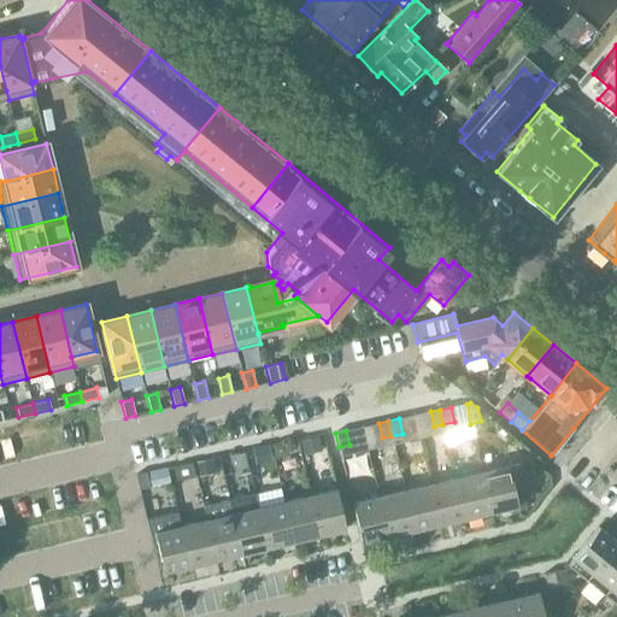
[(310,436),(311,445),(325,442),(323,433),(310,436)]
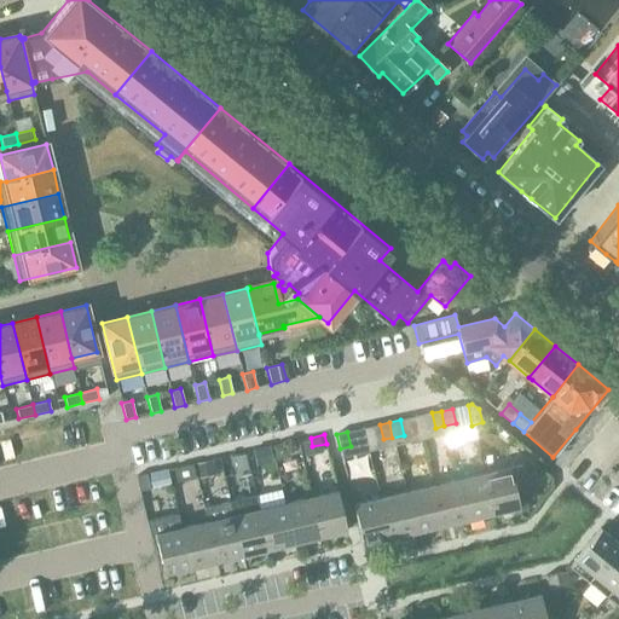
[(285,453),(283,444),(272,446),(273,457),(285,453)]
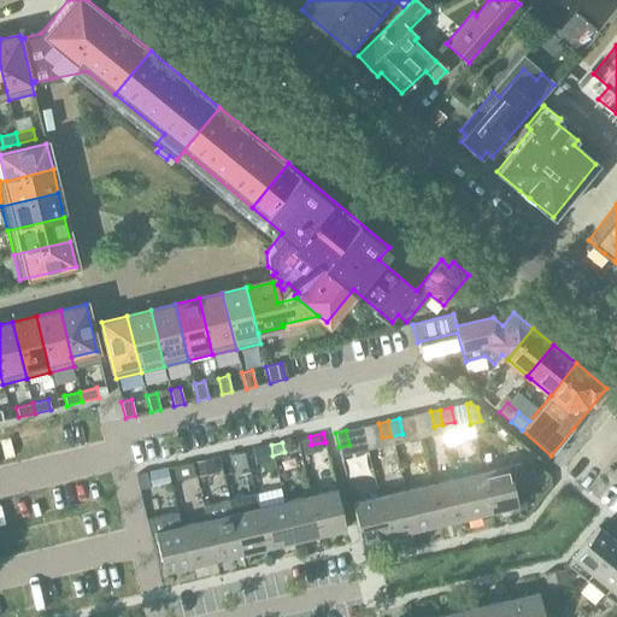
[(244,451),(233,453),(238,471),(247,469),(244,451)]
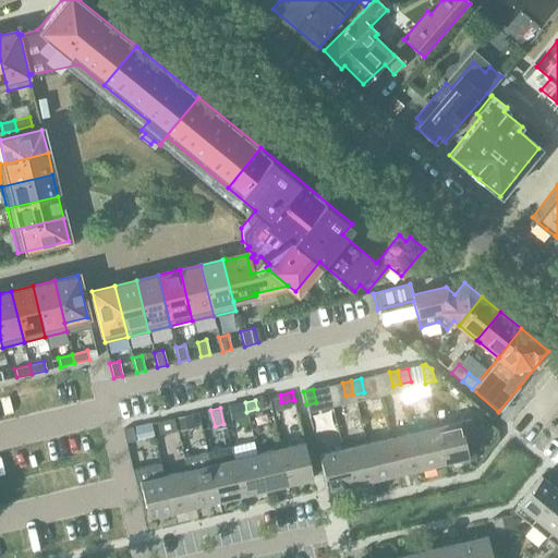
[(174,419),(177,427),(193,424),(191,414),(174,419)]
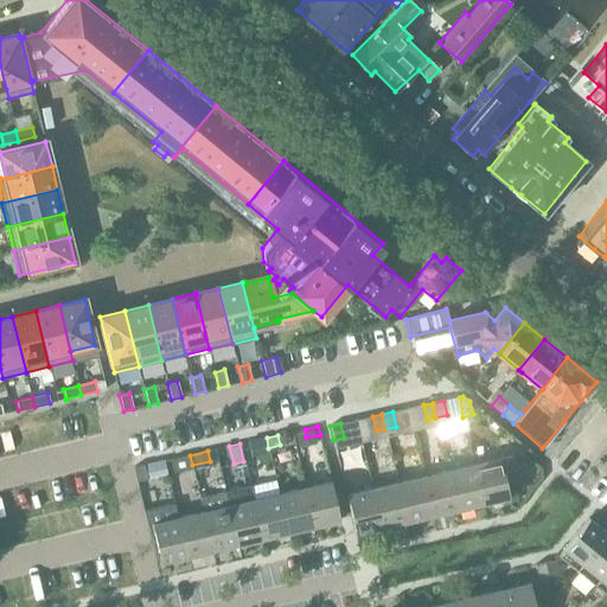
[(192,468),(189,455),(171,459),(173,473),(192,468)]
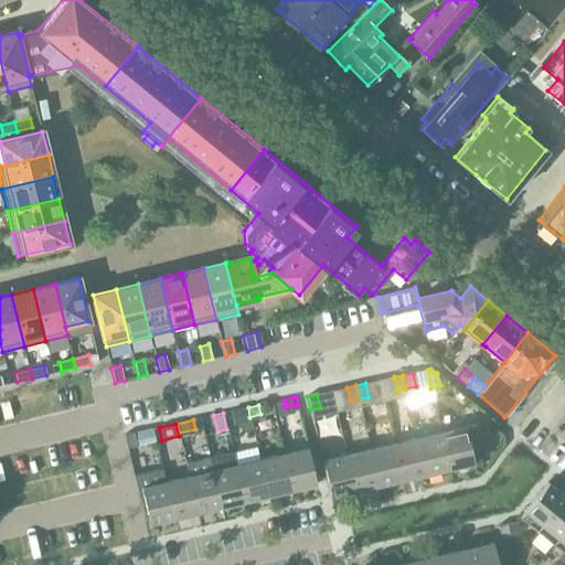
[(478,424),(441,433),(449,469),(475,464),(473,458),(486,455),(478,424)]
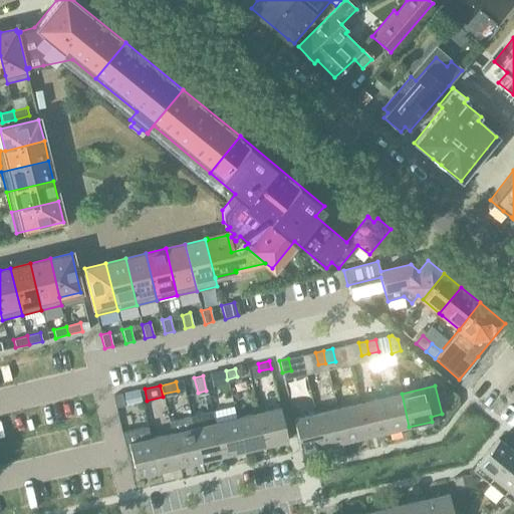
[(112,396),(115,408),(124,406),(121,394),(112,396)]
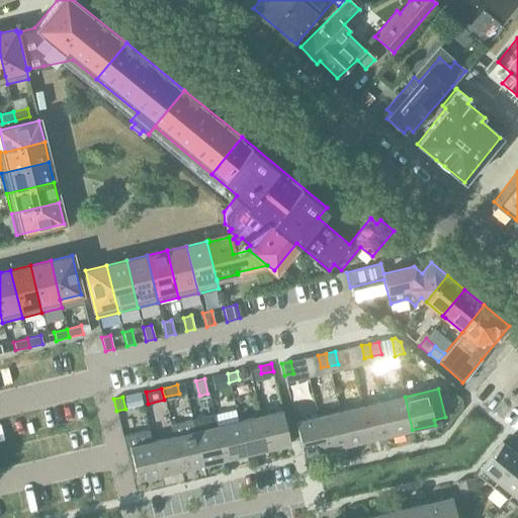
[(405,397),(382,402),(391,435),(412,430),(405,397)]
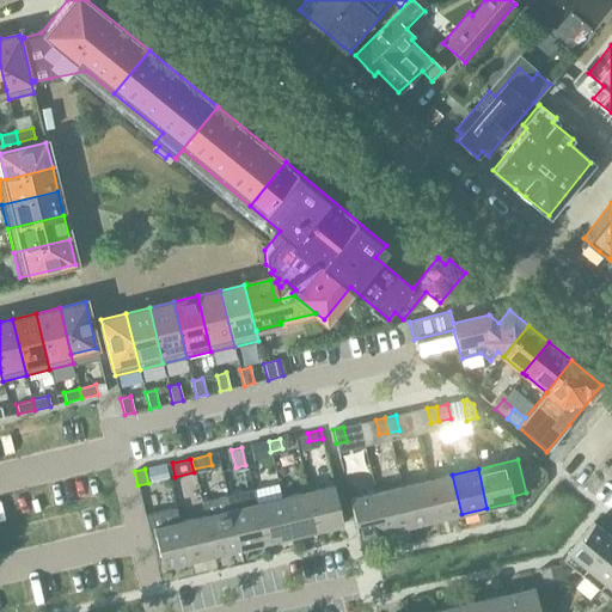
[(452,475),(427,481),(436,520),(461,514),(452,475)]
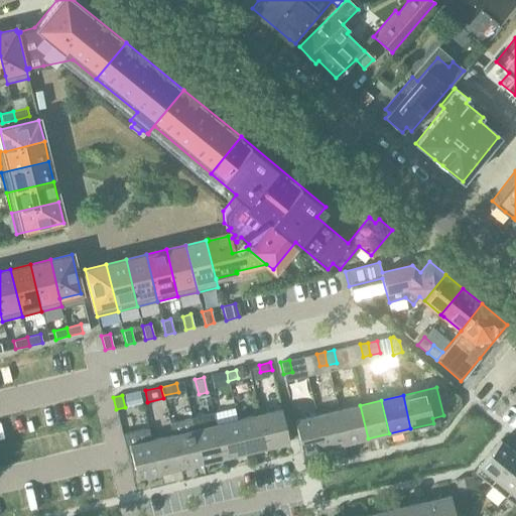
[(360,405),(338,410),(346,443),(368,438),(360,405)]
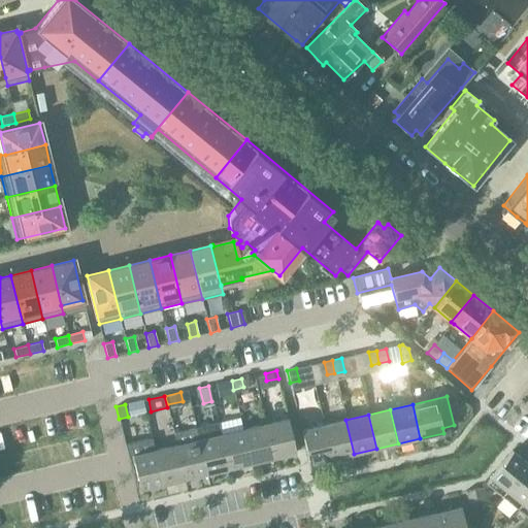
[(288,419),(265,424),(273,458),(296,453),(288,419)]
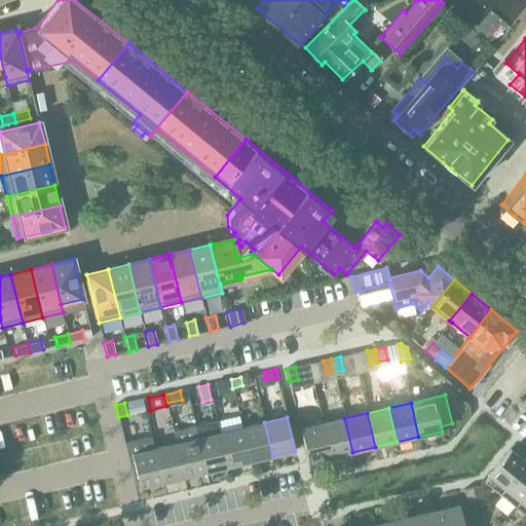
[(344,418),(323,423),(331,457),(352,452),(344,418)]
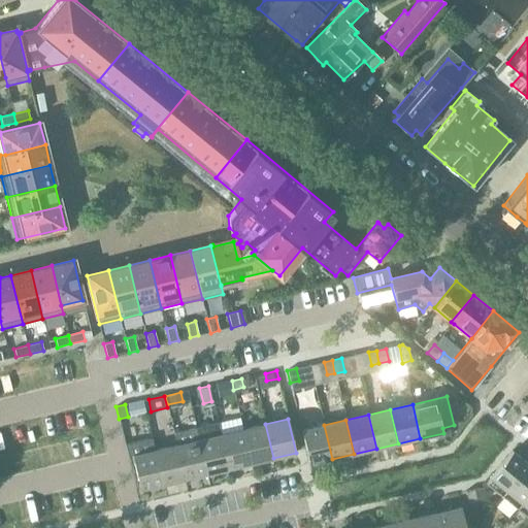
[(218,422),(196,427),(207,473),(229,468),(221,434),(218,422)]
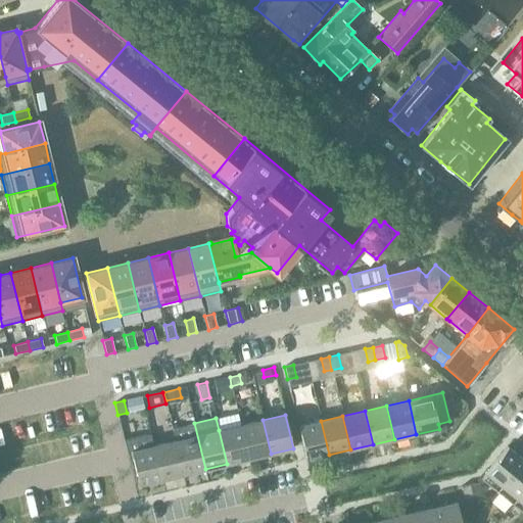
[(263,420),(241,425),(248,459),(271,454),(263,420)]
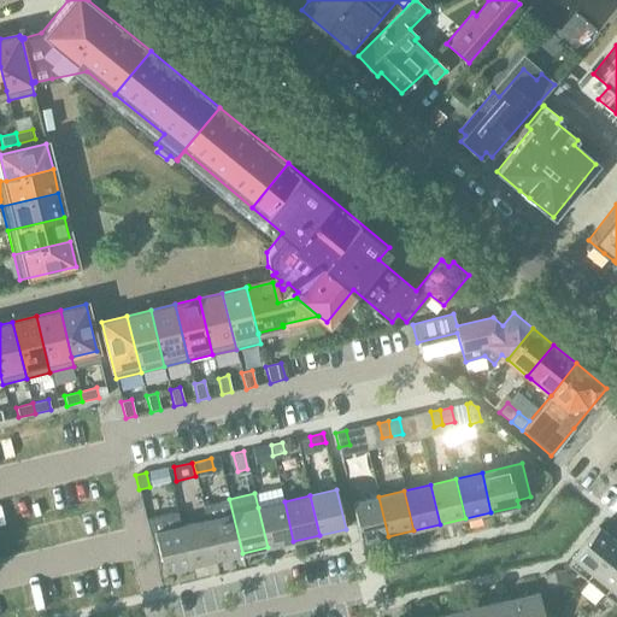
[(388,536),(378,497),(352,503),(362,542),(388,536)]
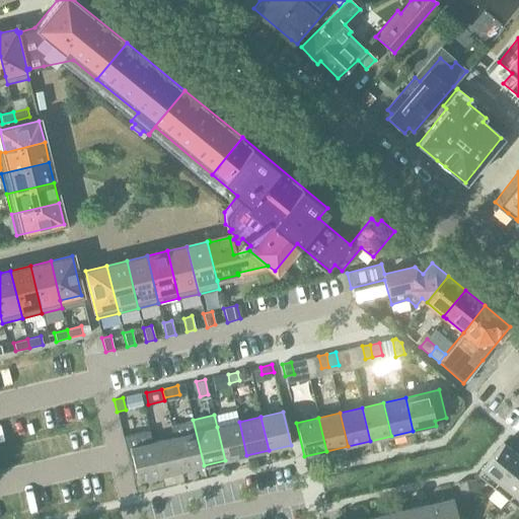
[(170,425),(173,438),(181,470),(204,465),(193,420),(170,425)]
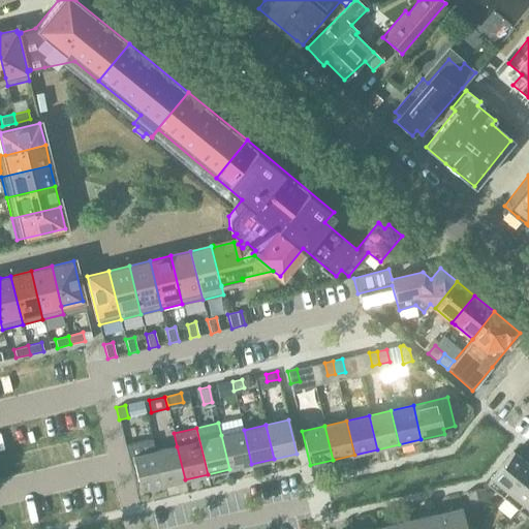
[(244,430),(221,435),(229,469),(251,464),(244,430)]
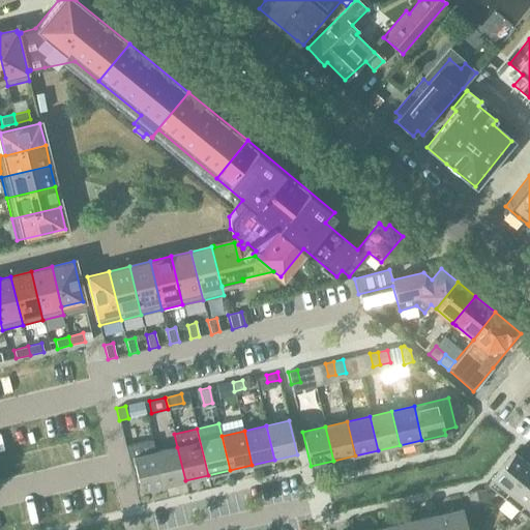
[(164,486),(155,452),(152,439),(125,445),(128,459),(133,458),(141,492),(164,486)]
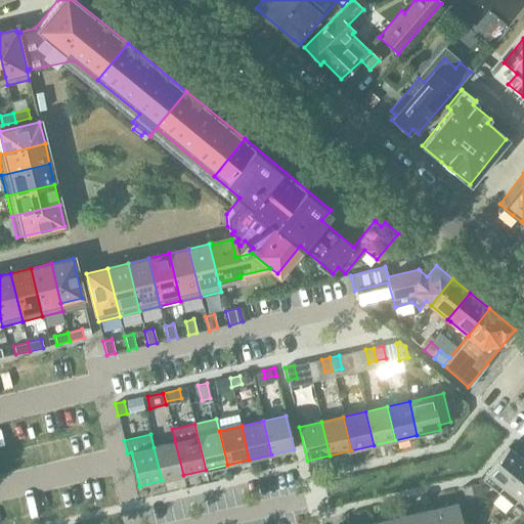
[(175,442),(154,447),(162,480),(183,475),(175,442)]
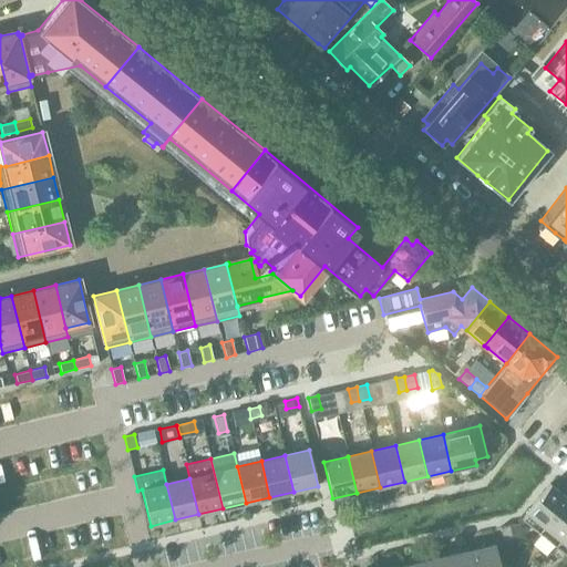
[(522,519),(538,533),(566,498),(549,484),(522,519)]
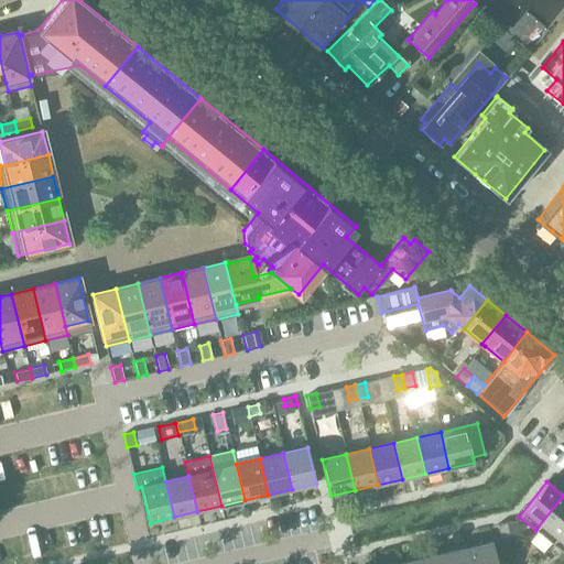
[(535,530),(552,544),(563,528),(563,496),(535,530)]
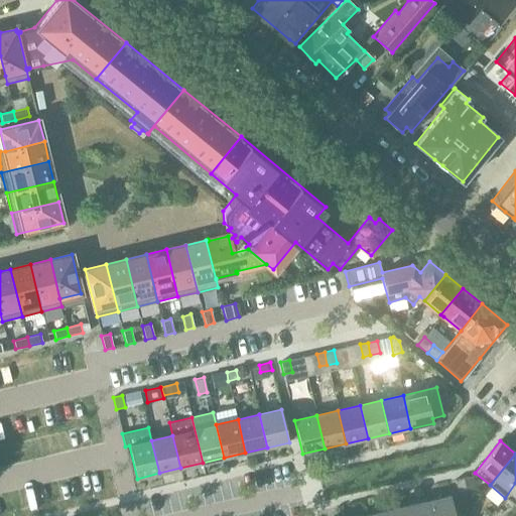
[(455,480),(458,492),(467,491),(464,478),(455,480)]
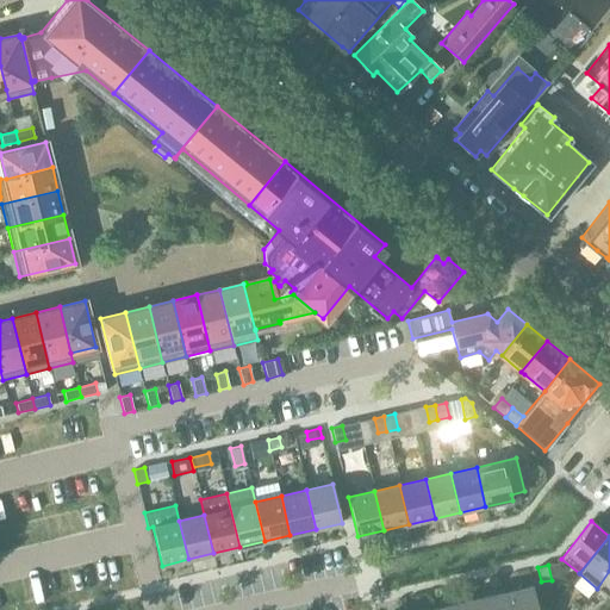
[(609,571),(597,589),(609,598),(609,571)]
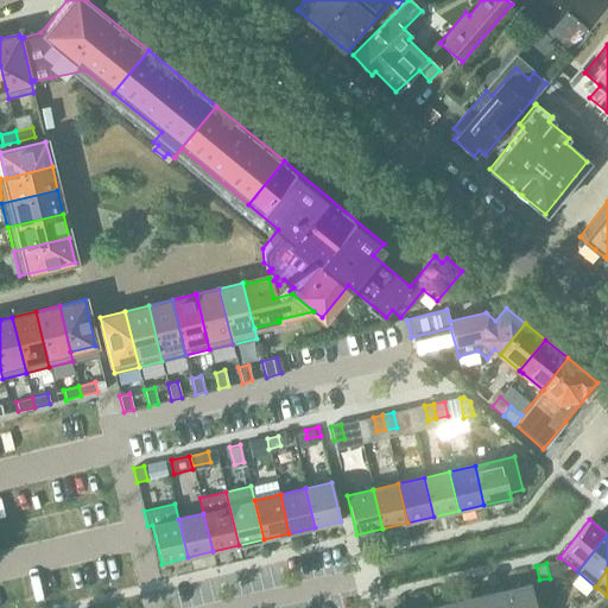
[(536,607),(531,584),(505,590),(508,607),(536,607)]
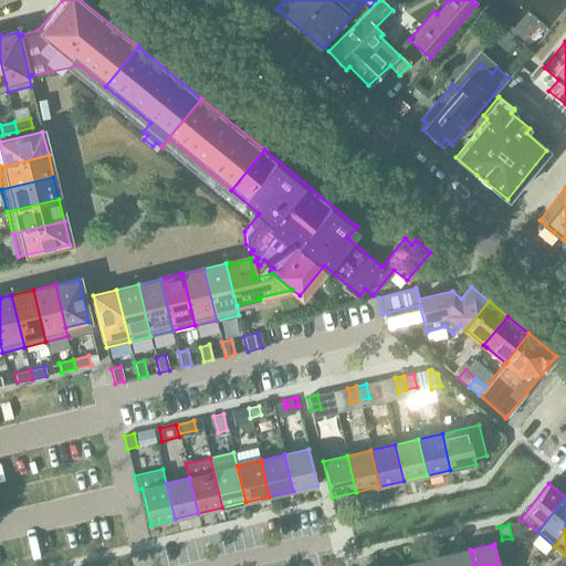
[(473,565),(470,549),(446,555),(448,565),(473,565)]
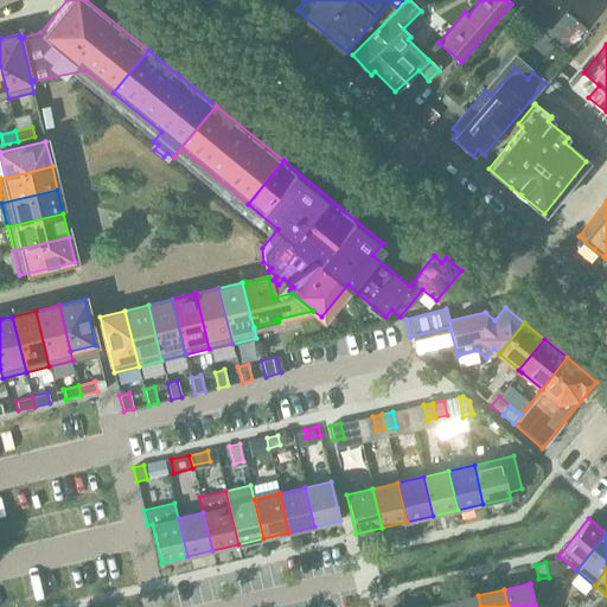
[(480,606),(478,595),(453,601),(453,606),(480,606)]
